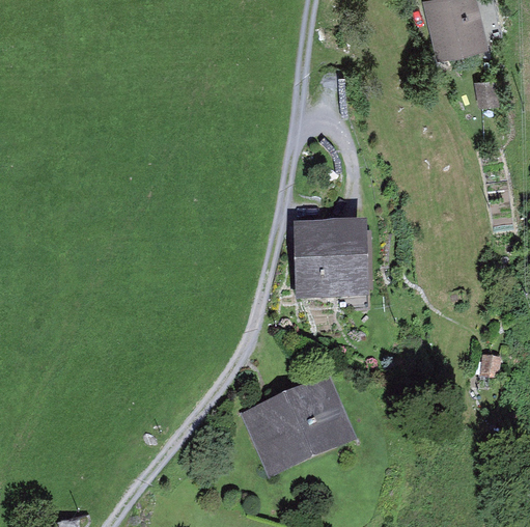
[(422,0),(436,55),(489,42),(478,0),(422,0)]
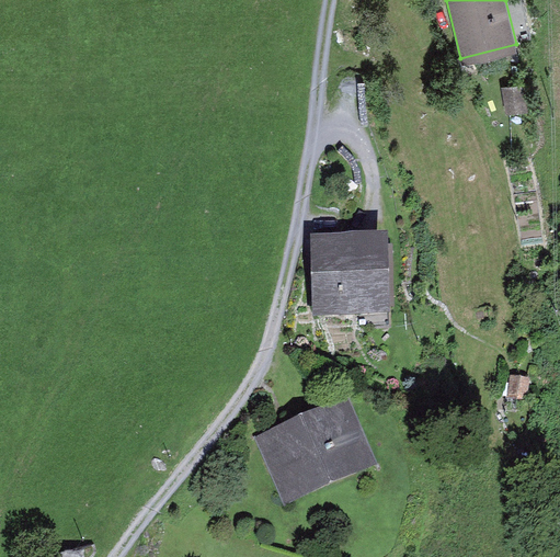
[(523,79),(500,83),(504,110),(526,106),(523,79)]
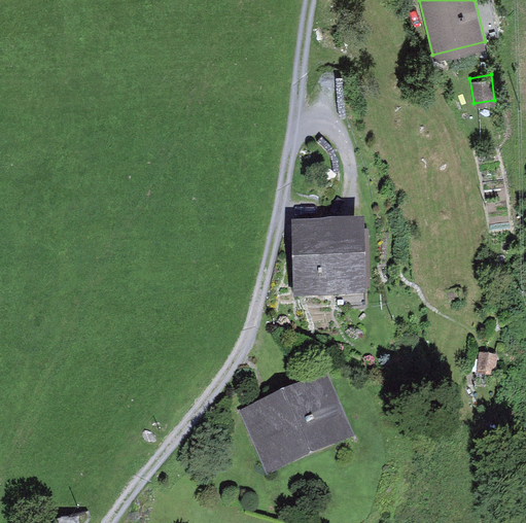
[(362,218),(289,221),(293,298),(344,294),(344,303),(365,302),(362,218)]
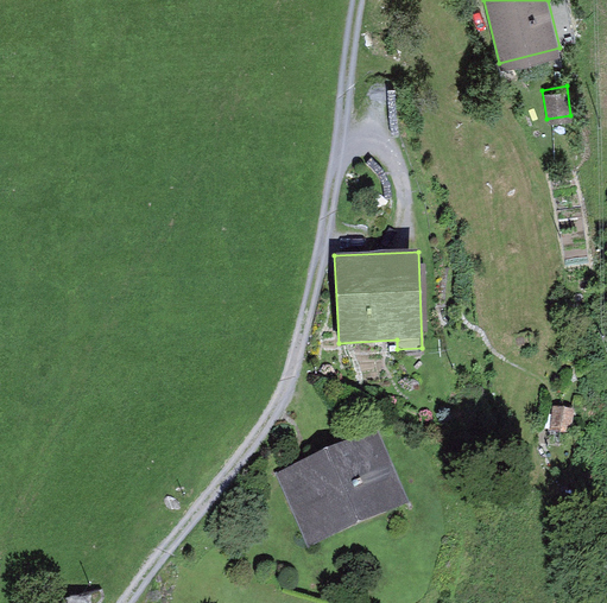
[(574,407),(551,405),(549,429),(571,431),(574,407)]
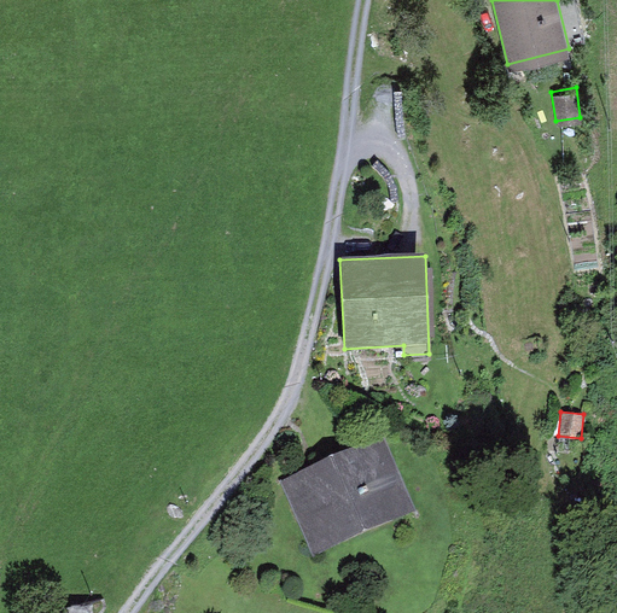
[(383,433),(278,477),(309,553),(414,511),(383,433)]
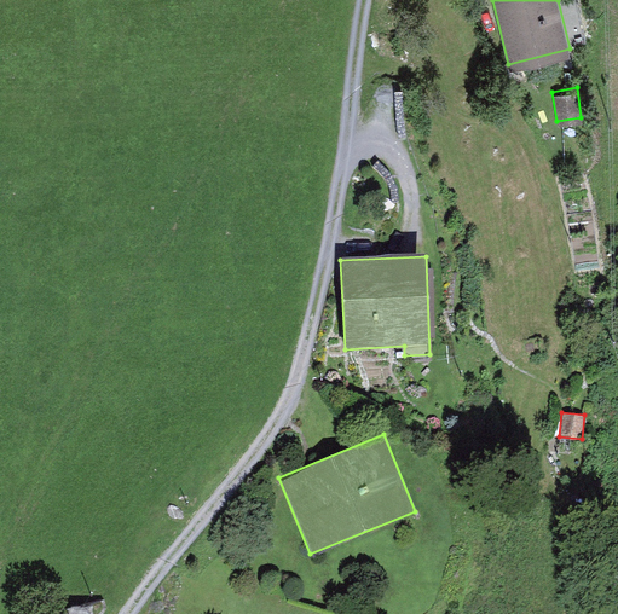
All buildings are outlined.
